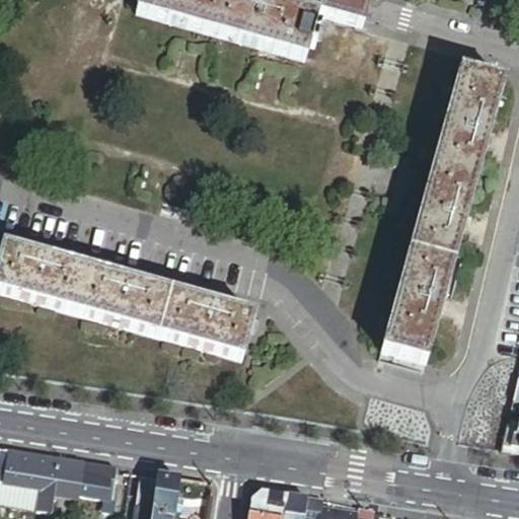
[(178,26),(184,0),(135,0),(132,14),(178,26)]
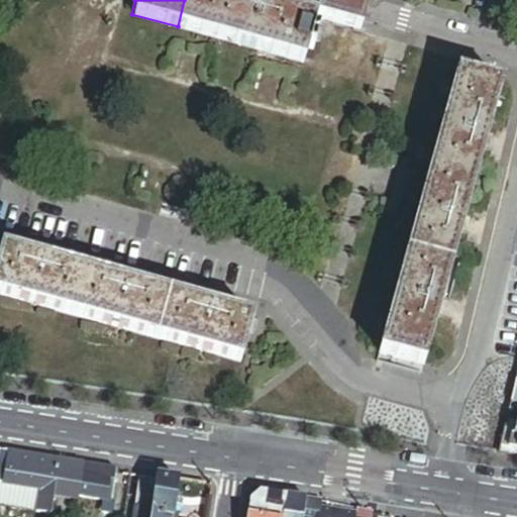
[(314,16),(252,0),(184,0),(178,26),(301,61),(306,47),(312,49),(317,31),(311,29),(314,16)]
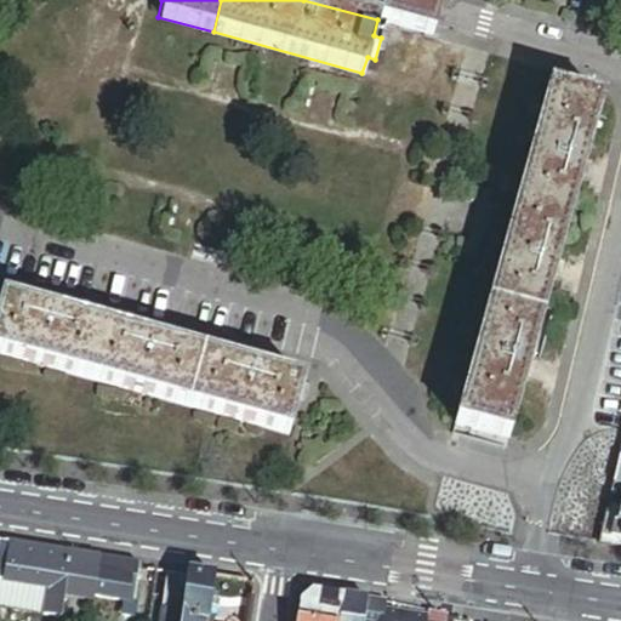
[(382,0),(377,20),(431,34),(439,0),(382,0)]
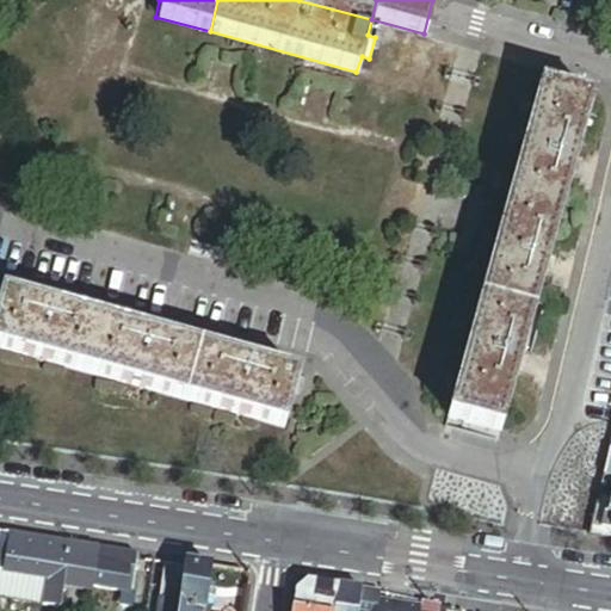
[(588,98),(536,82),(444,415),(499,430),(588,98)]
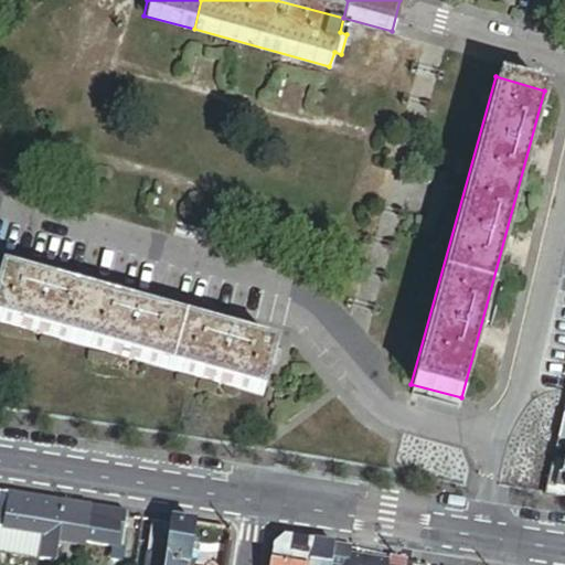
[(0,321),(121,355),(131,308),(0,270),(0,321)]
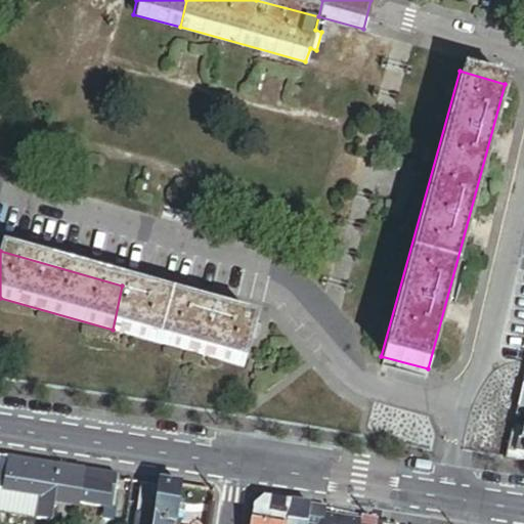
[(122,286),(113,330),(243,365),(254,322),(122,286)]
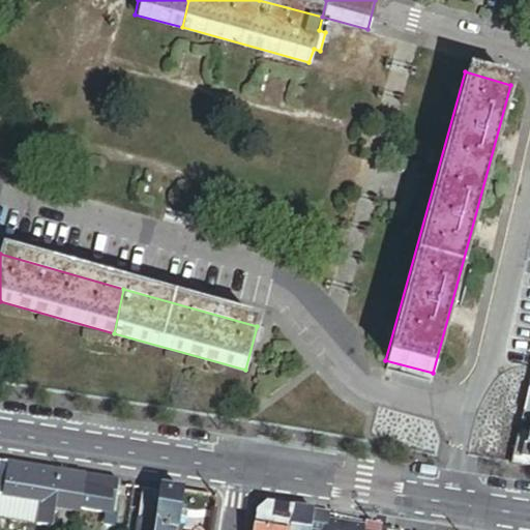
[(516,458),(529,461),(529,455),(529,446),(523,445),(519,444),(516,458)]
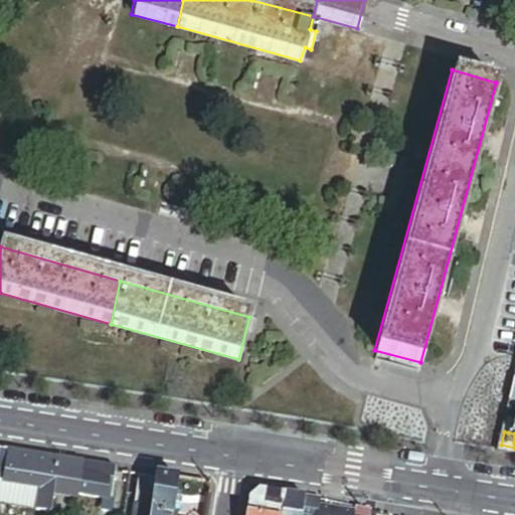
[(496,444),(495,449),(514,453),(514,448),(501,445),(496,444)]
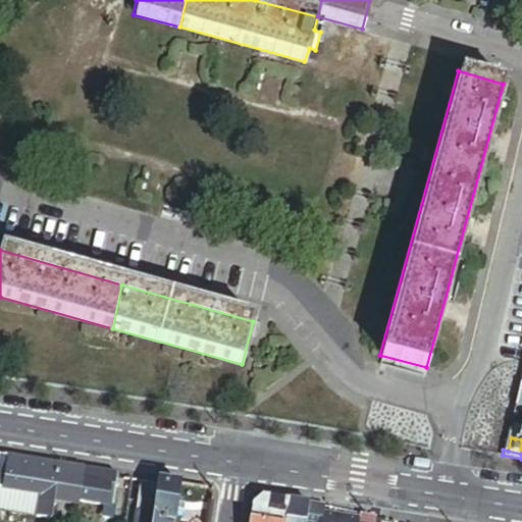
[(59,468),(0,458),(0,514),(37,520),(47,521),(51,521),(53,509),(54,501),(59,468)]
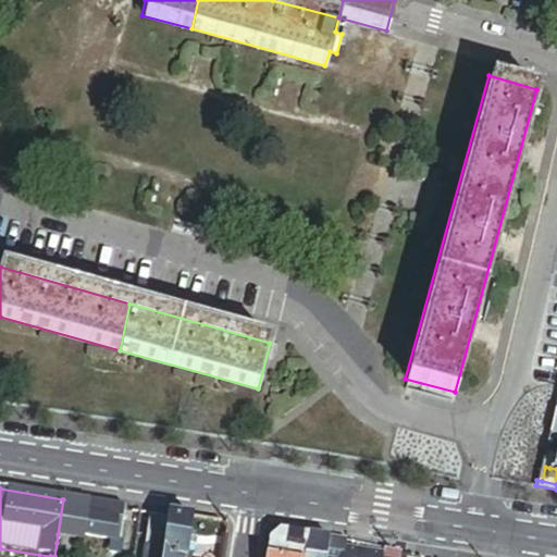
[(89,503),(63,499),(58,534),(72,536),(84,539),(89,503)]
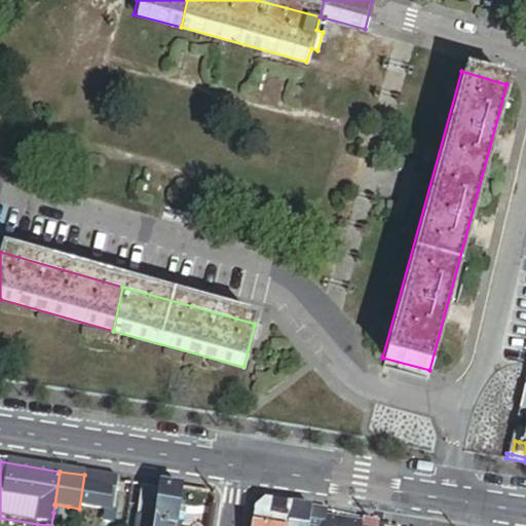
[(119,481),(84,475),(79,509),(102,512),(114,514),(119,481)]
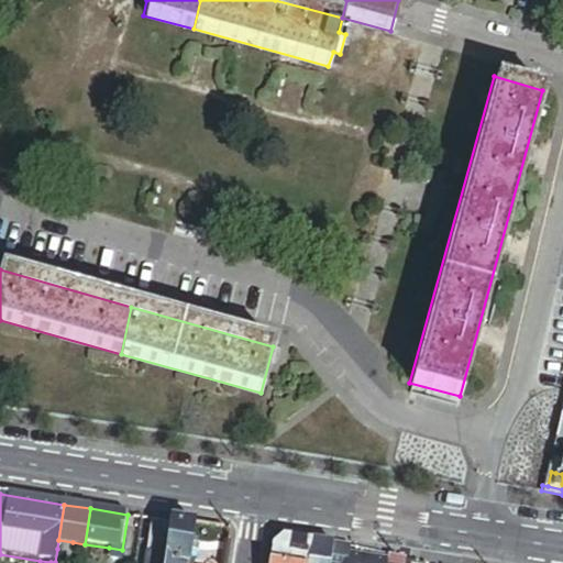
[(188,562),(194,525),(169,521),(169,527),(163,562),(188,562)]
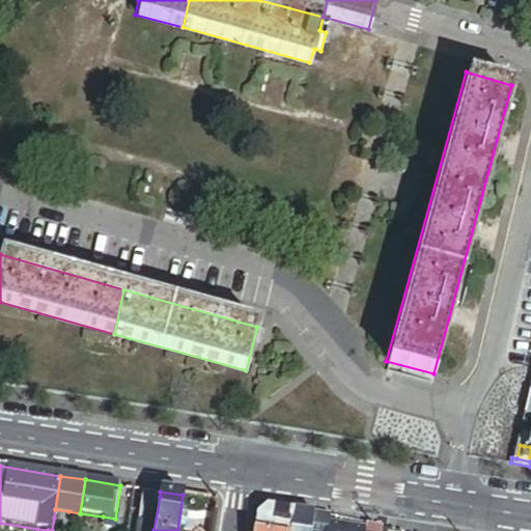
[(154,530),(160,497),(142,495),(136,530),(154,530)]
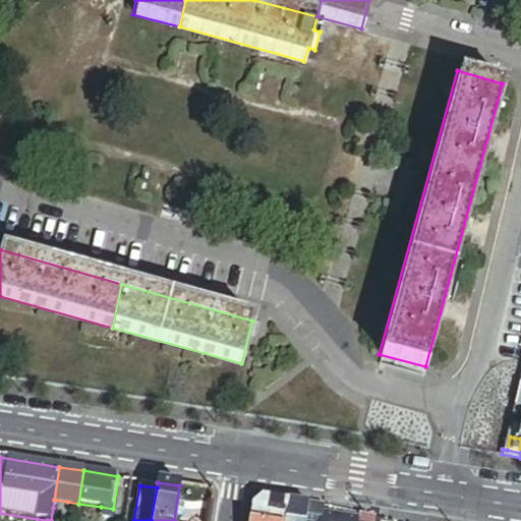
[(252,506),(249,520),(304,520),(308,504),(261,498),(252,506)]
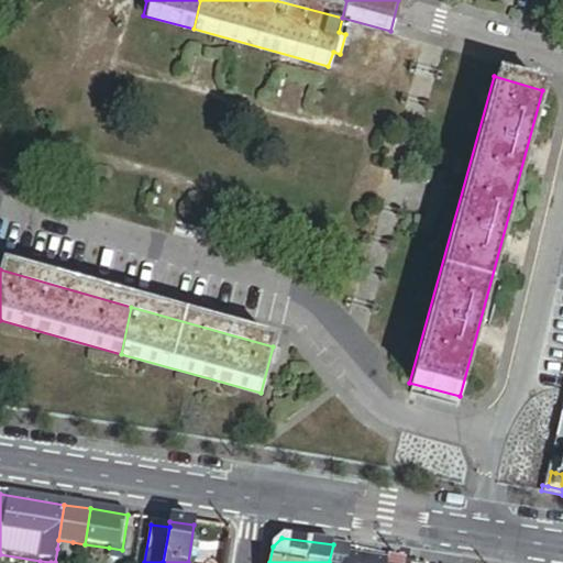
[(73,542),(58,540),(57,549),(70,551),(73,542)]
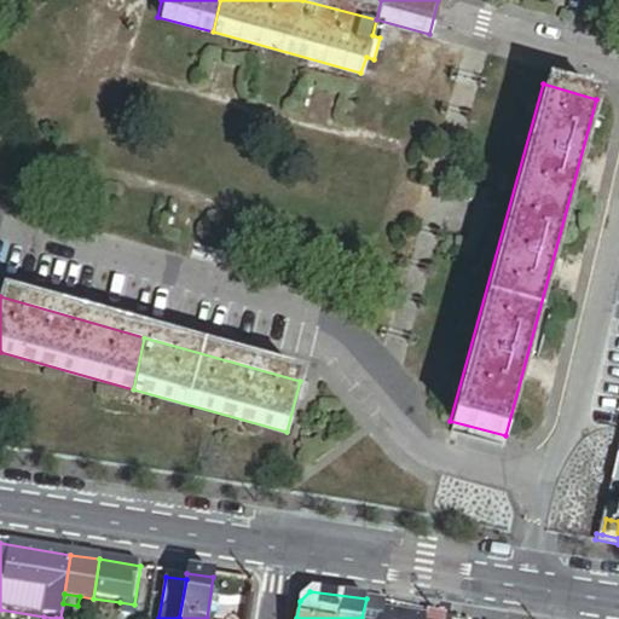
[(134,605),(120,602),(117,615),(132,618),(134,605)]
